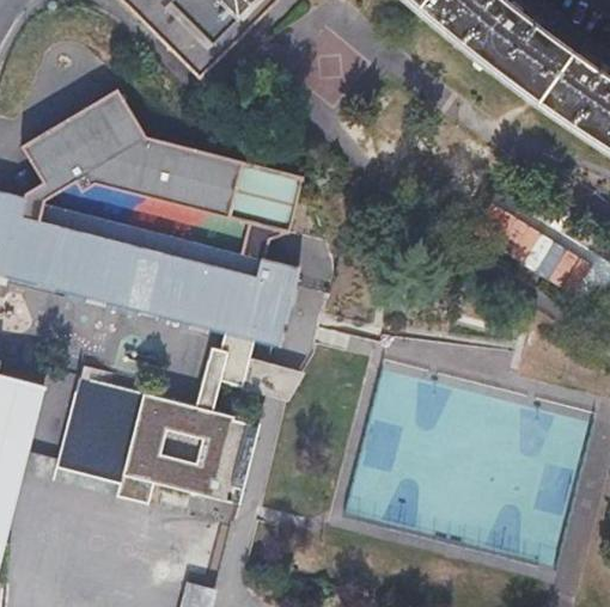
[(250,0),(121,0),(202,77),(224,54),(212,41),(250,0)]
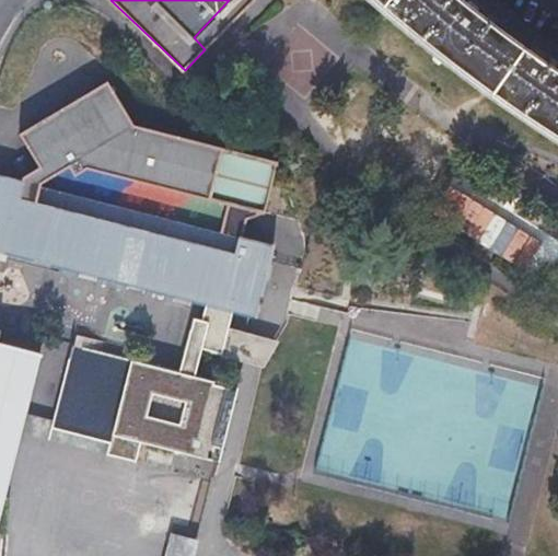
[(376,0),(417,34),(441,54),(495,93),(514,106),(557,135),(557,65),(545,57),(541,64),(492,29),(498,22),(471,0),(376,0)]
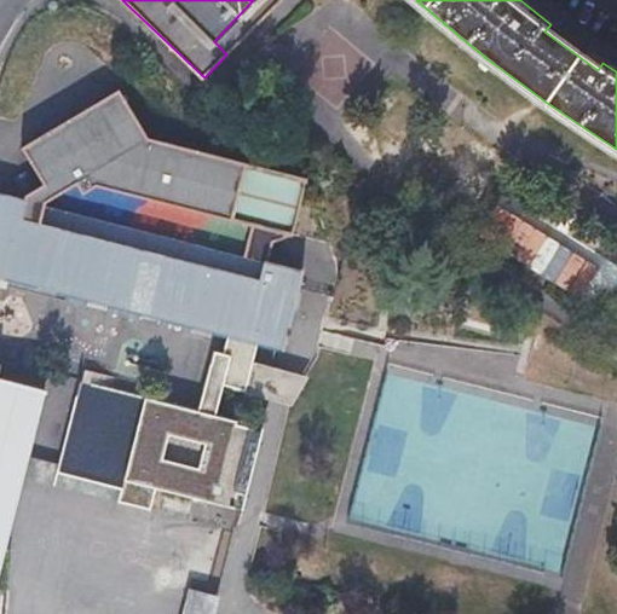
[(310,175),(149,134),(119,87),(23,146),(46,184),(29,193),(28,200),(45,204),(47,197),(79,179),(85,190),(98,181),(255,221),(247,255),(270,261),(275,239),(295,232),(310,175)]
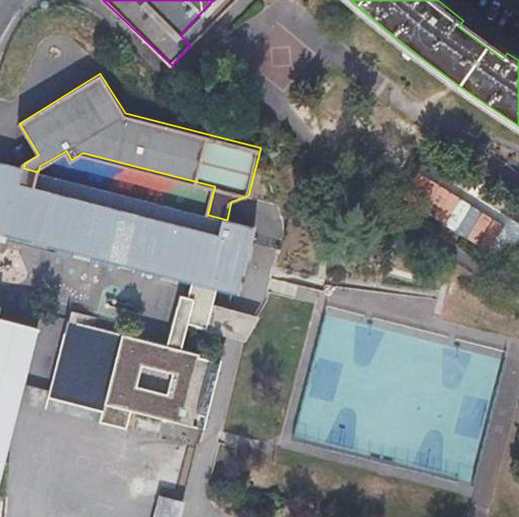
[(217,287),(238,293),(256,227),(0,162),(0,234),(193,282),(217,287)]
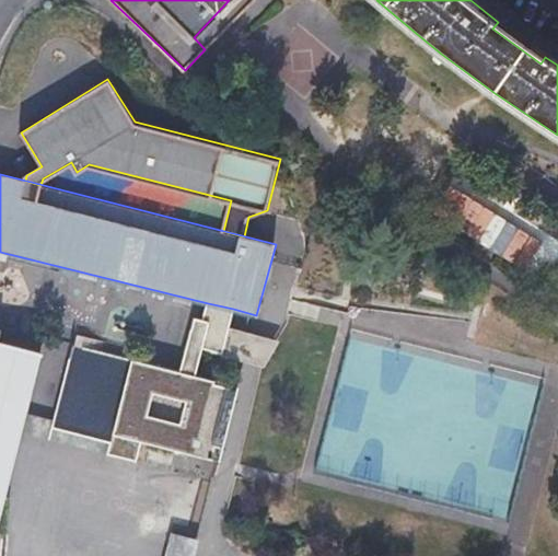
[(72,349),(51,432),(112,447),(108,458),(136,464),(140,444),(211,462),(223,414),(230,415),(236,387),(195,378),(201,351),(221,356),(233,309),(208,303),(204,323),(195,322),(189,332),(179,375),(72,349)]
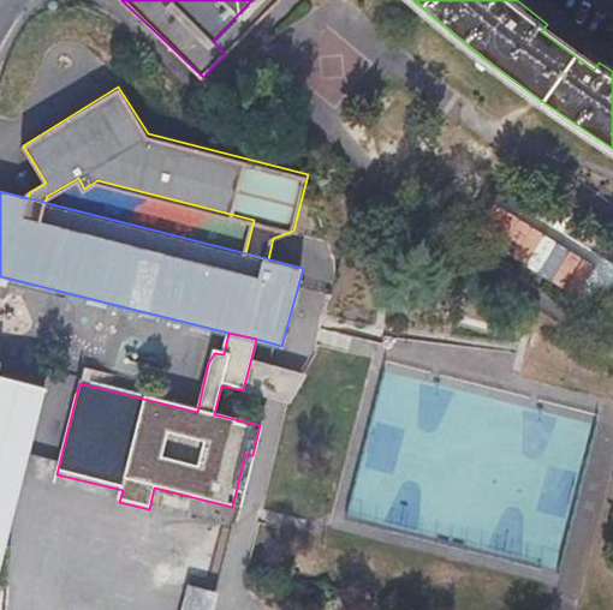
[(5,544),(22,479),(28,458),(46,390),(0,377),(0,609),(11,609),(12,598),(15,546),(5,544)]
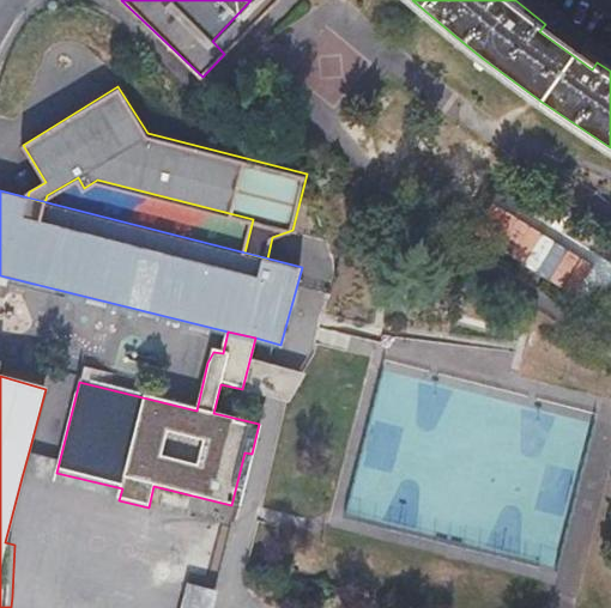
[(59,464),(28,456),(22,478),(119,502),(119,500),(122,488),(56,473),(59,464)]
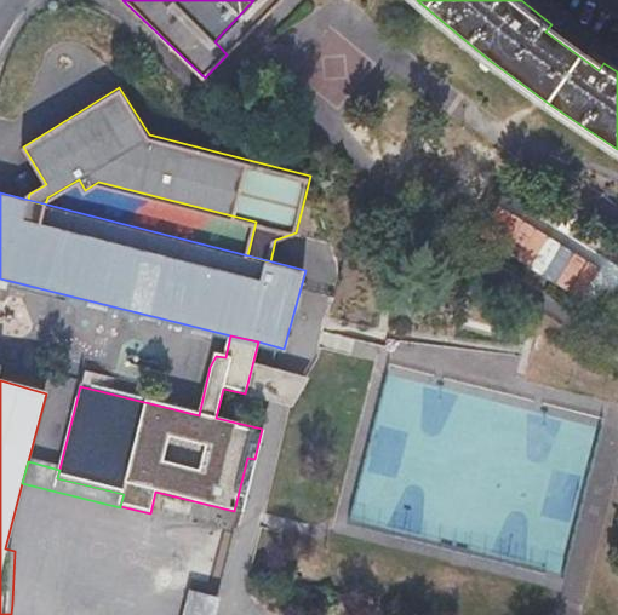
[(212,614),(217,597),(190,590),(182,614),(212,614)]
